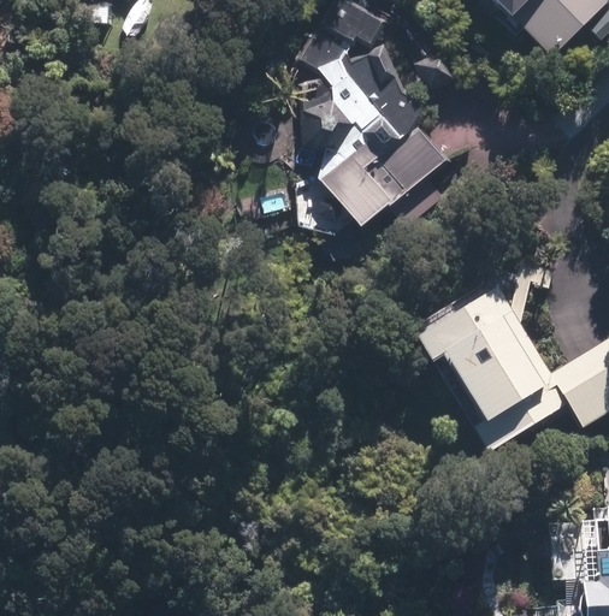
[(374,48),(391,22),(354,0),(335,0),(299,60),(319,71),(342,60),(343,64),(348,73),(332,86),(326,78),(305,86),(305,146),(341,155),(348,147),(360,163),(353,169),(388,213),(453,161),(424,125),(415,131),(432,102),(409,90),(389,45),(355,59),(353,54),(360,41),(374,48)]
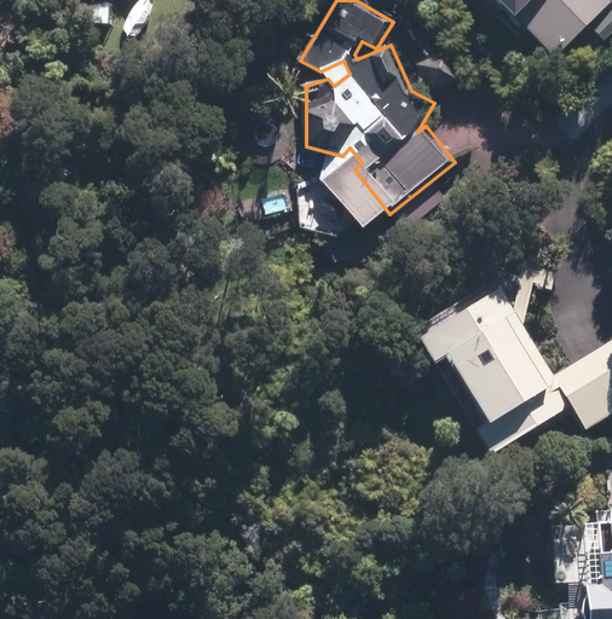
[(512,13),(554,57),(611,3),(611,0),(491,0),(509,17),(512,13)]
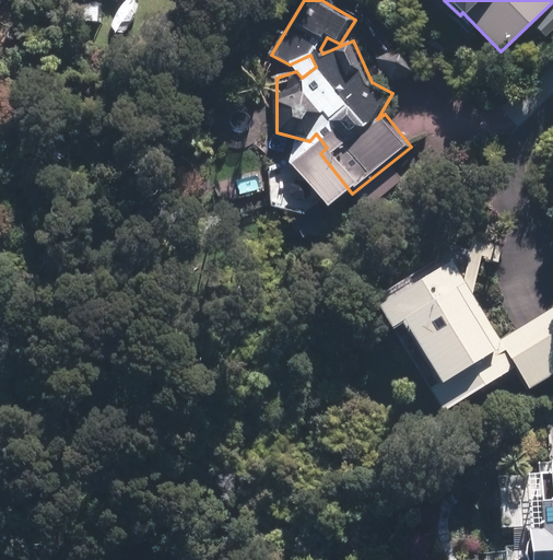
[(90,6),(89,21),(112,22),(113,6),(90,6)]
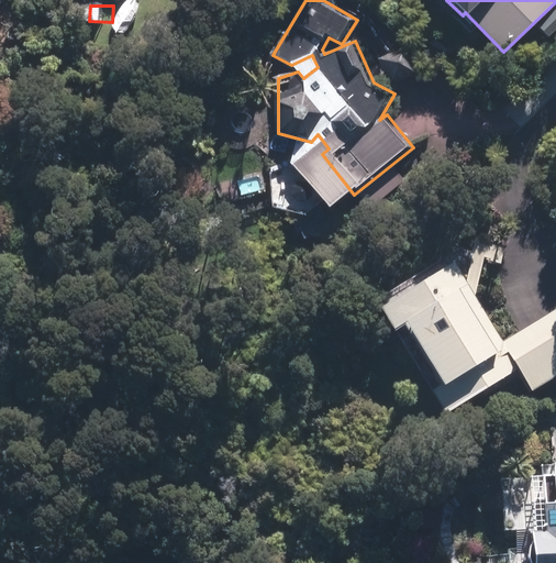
[(429,390),(443,414),(516,368),(531,390),(555,375),(555,310),(503,341),(455,261),(376,308),(390,330),(399,324),(436,385),(429,390)]
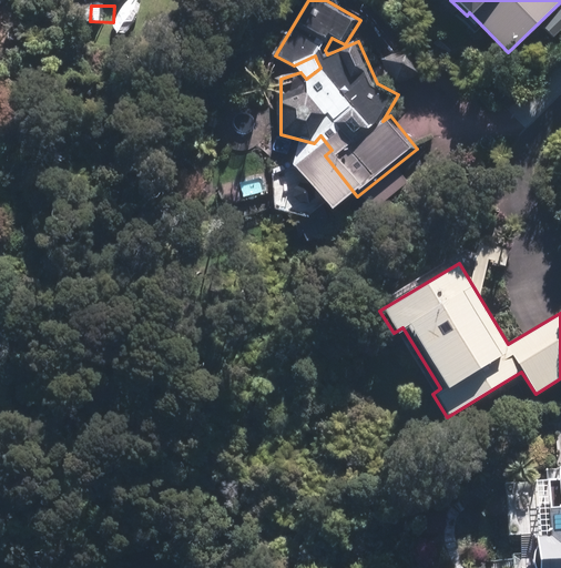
[(560,477),(547,478),(550,535),(533,535),(534,567),(560,567),(560,477)]
